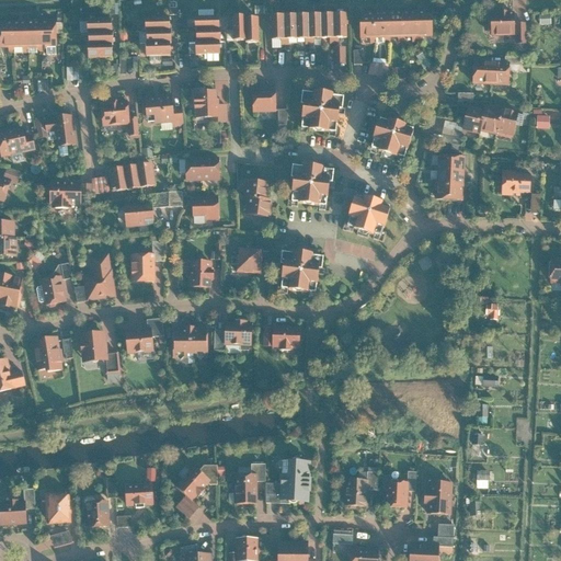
[(403,9),(389,10),(390,36),(403,36),(403,9)]
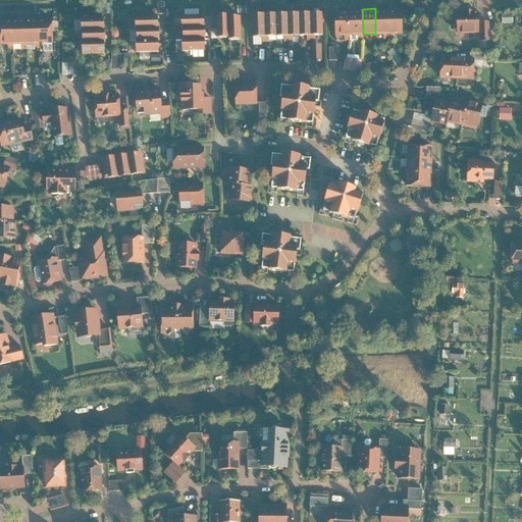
[(375,8),(375,34),(388,33),(387,8),(375,8)]
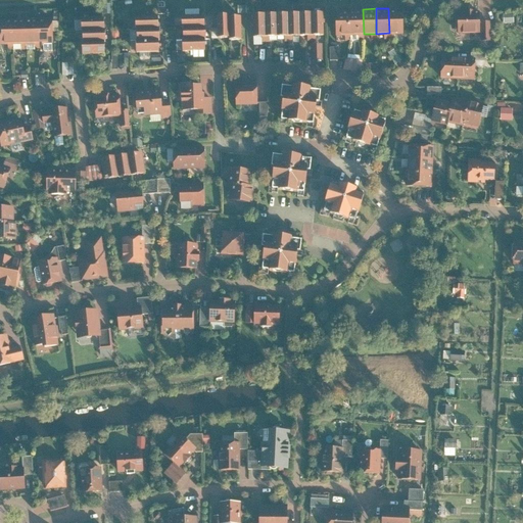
[(400,8),(388,8),(389,33),(401,33),(400,8)]
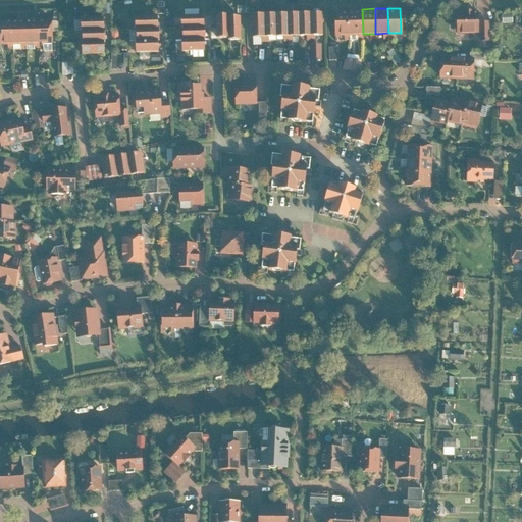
[(335,35),(349,35),(348,9),(334,10),(335,35)]
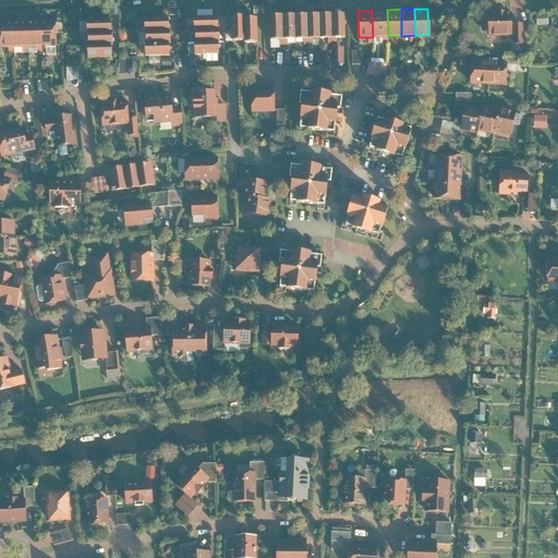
[(372,10),(373,37),(388,36),(387,10),(372,10)]
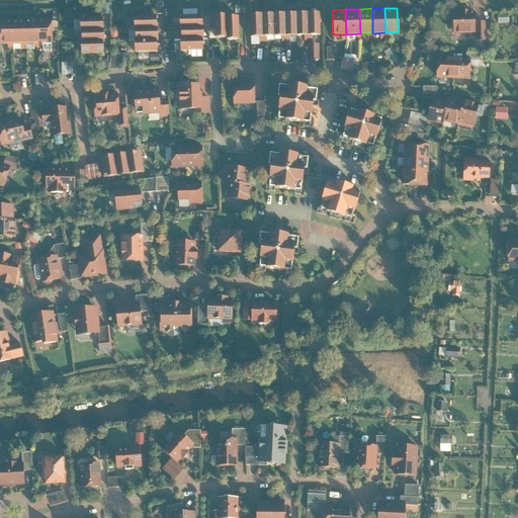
[(308,33),(307,11),(294,12),(295,33),(308,33)]
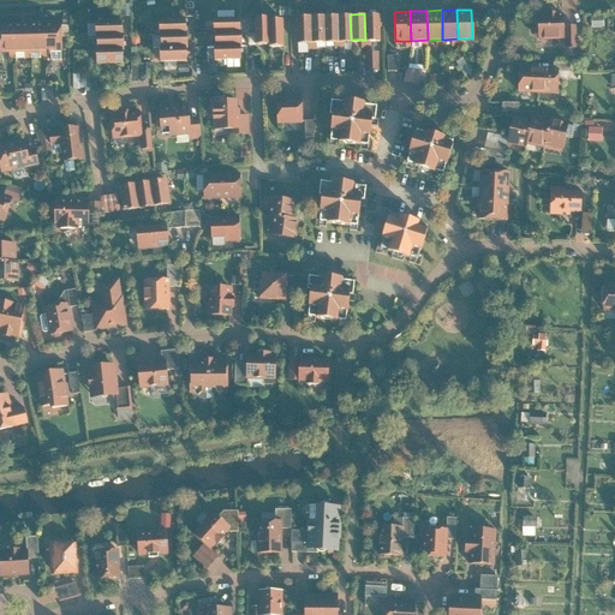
[(378,40),(378,13),(364,13),(365,40),(378,40)]
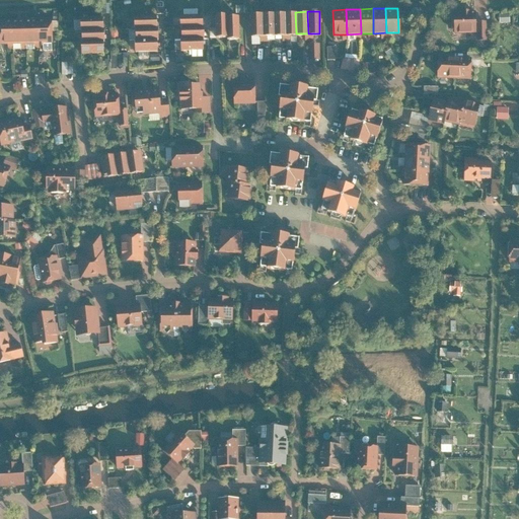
[(454,11),(454,31),(475,31),(474,11),(454,11)]
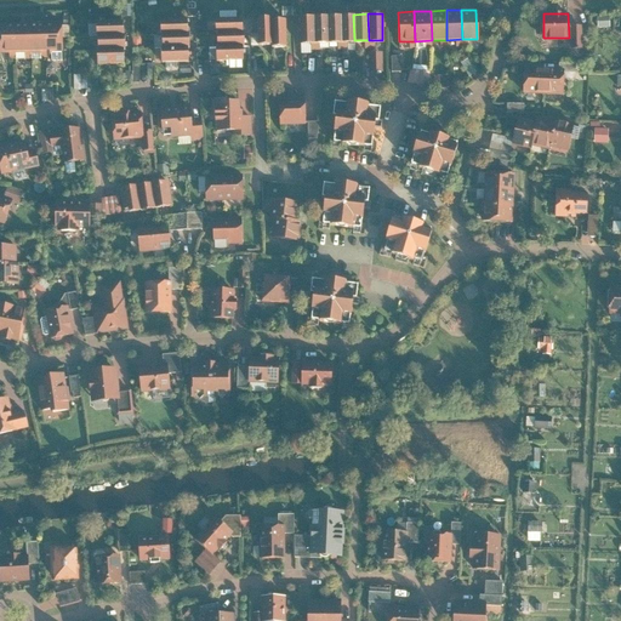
[(313,41),(312,15),(298,16),(298,41),(313,41)]
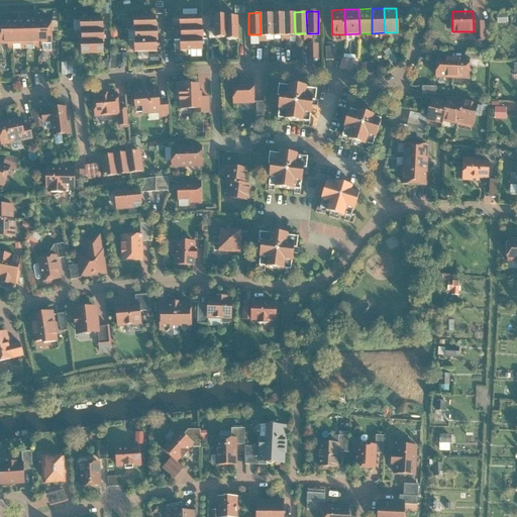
[(272,34),(272,12),(260,12),(261,34),(272,34)]
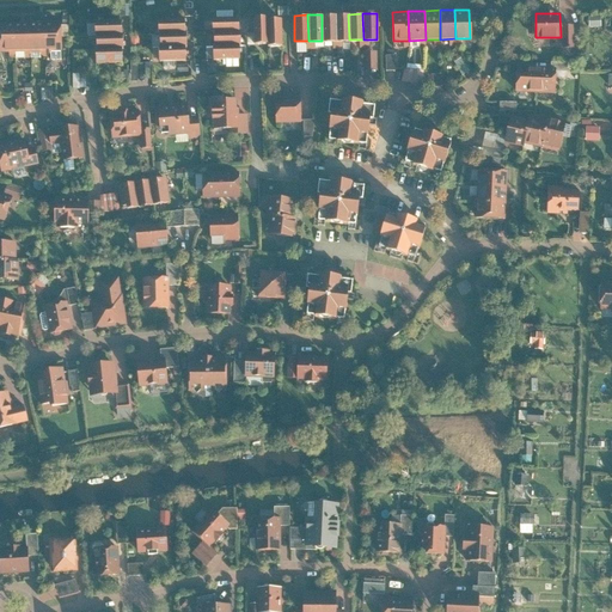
[(335,40),(335,14),(322,14),(322,41),(335,40)]
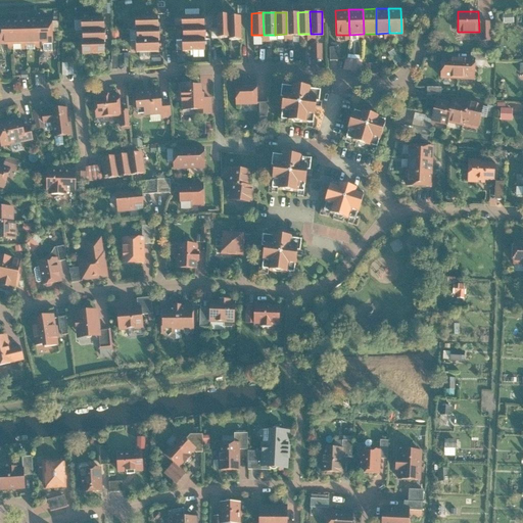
[(298,34),(297,12),(286,12),(286,34),(298,34)]
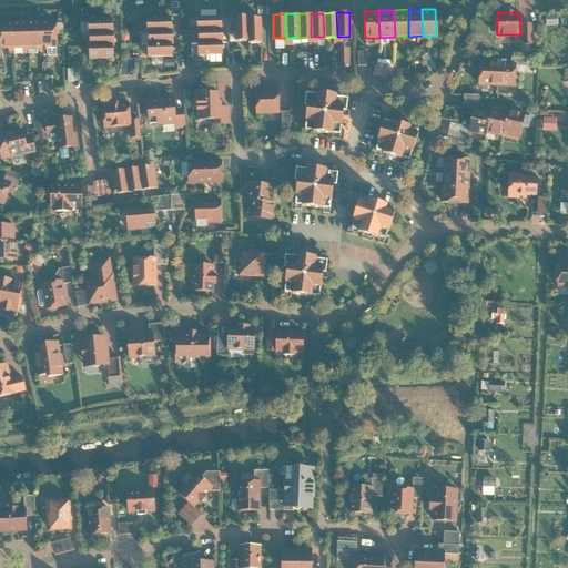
[(247,41),(247,19),(247,16),(235,17),(235,41),(247,41)]
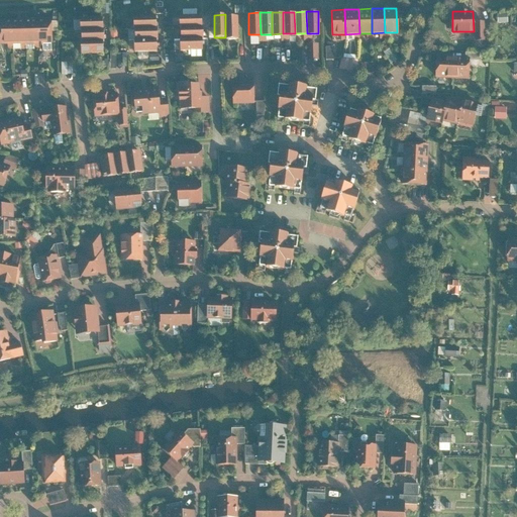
[(508,14),(498,14),(498,22),(508,22),(508,14)]
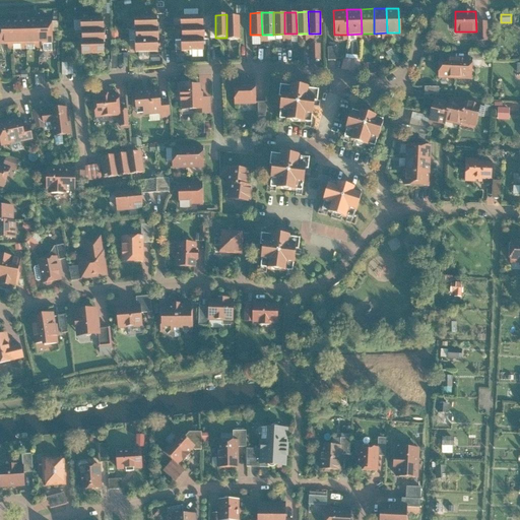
[(181,27),(202,26),(202,15),(180,15),(181,27)]
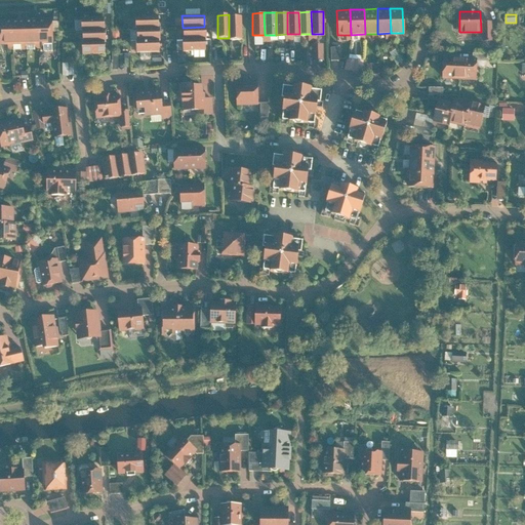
[(80,29),(104,29),(104,16),(80,16),(80,29)]
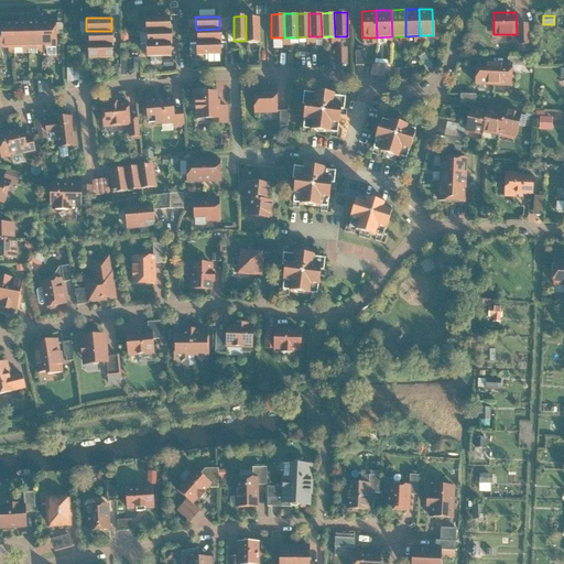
[(29,20),(29,46),(44,46),(43,19),(29,20)]
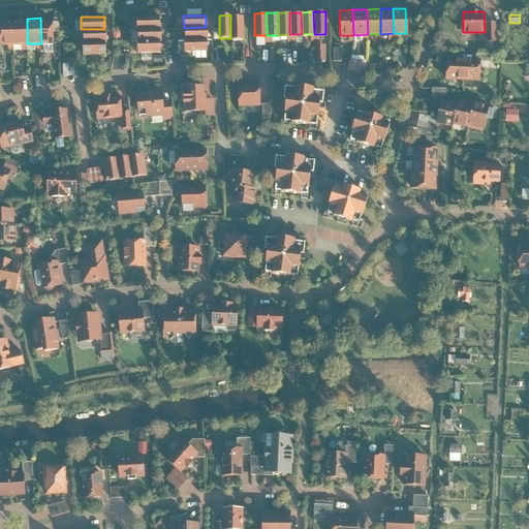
[(54,18),(40,18),(41,43),(54,42),(54,18)]
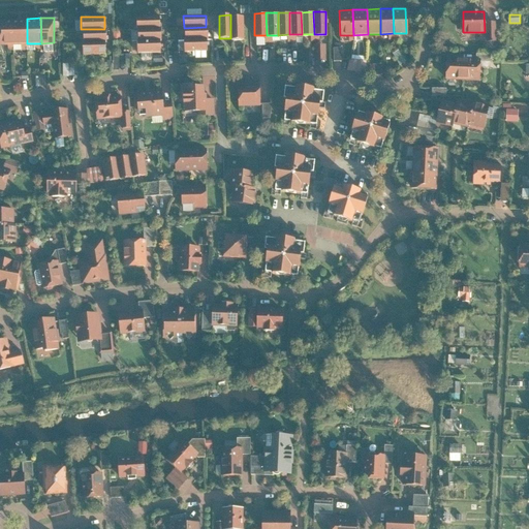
[(135,29),(160,29),(160,18),(135,18),(135,29)]
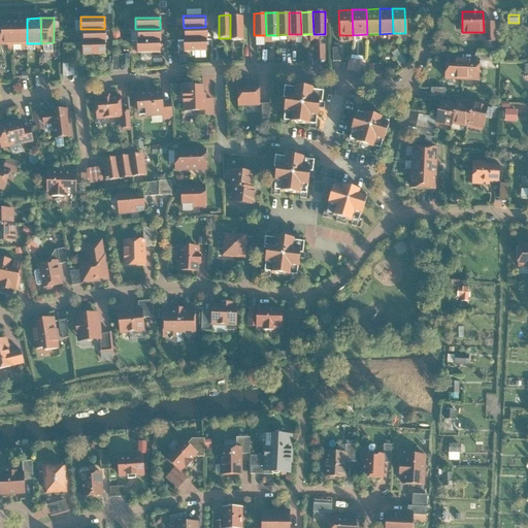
[(243,40),(242,18),(230,18),(230,38),(230,41),(243,40)]
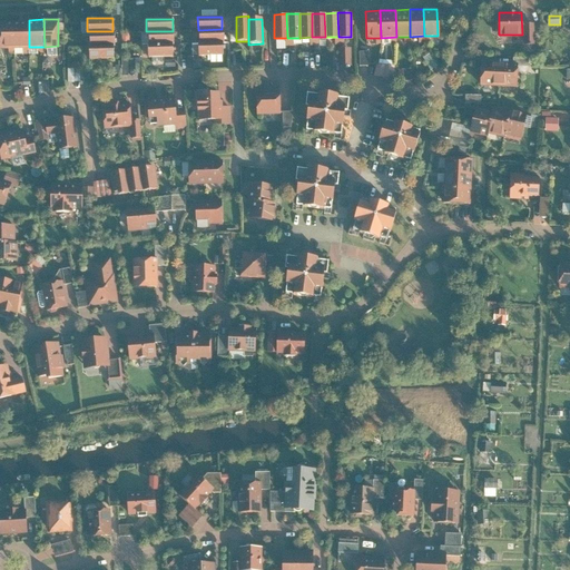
[(0,47),(15,47),(13,20),(0,20),(0,47)]
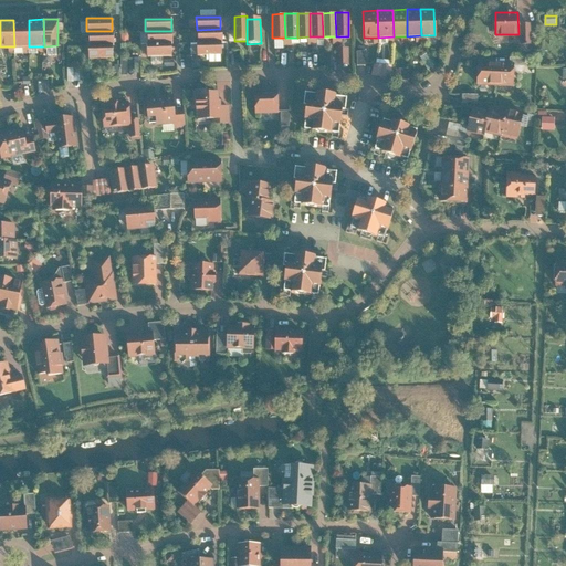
[(29,20),(13,20),(14,46),(29,46),(29,20)]
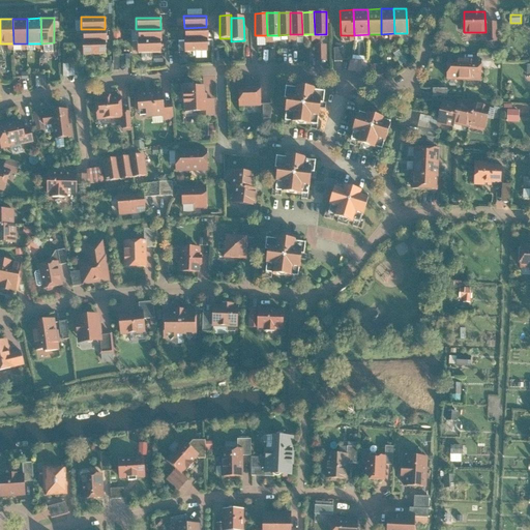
[(496,22),(488,22),(489,40),(496,40),(496,22)]
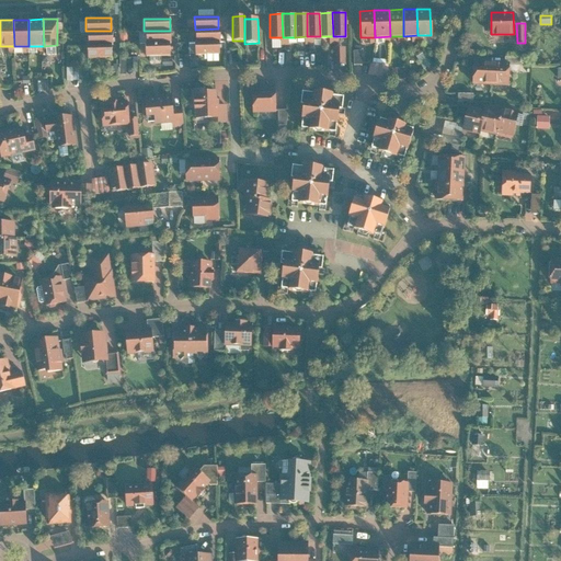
[(195,43),(219,42),(218,29),(195,30),(195,43)]
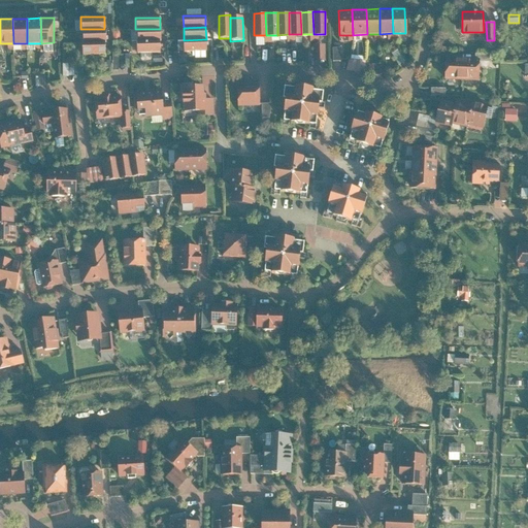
[(80,29),(80,41),(104,41),(104,29),(80,29)]
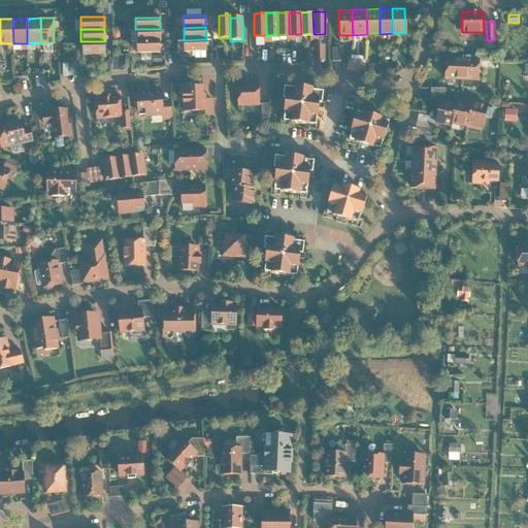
[(135,29),(135,40),(160,40),(160,29),(135,29)]
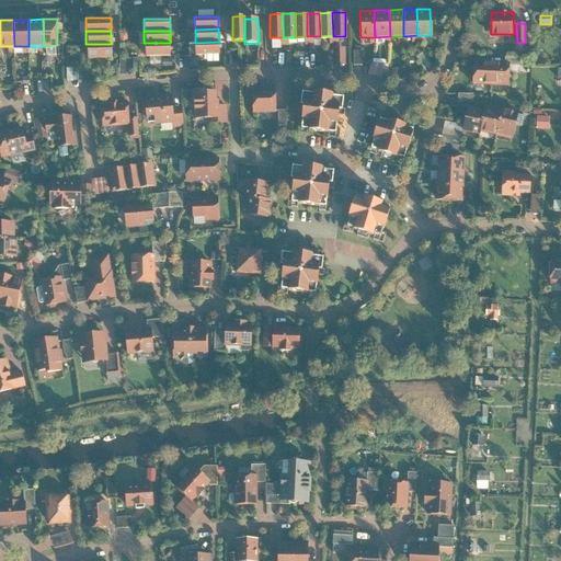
[(196,56),(219,55),(219,42),(195,43),(196,56)]
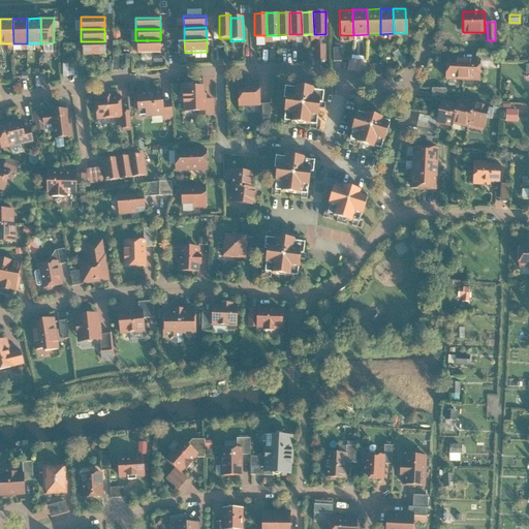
[(135,51),(160,51),(160,40),(135,40),(135,51)]
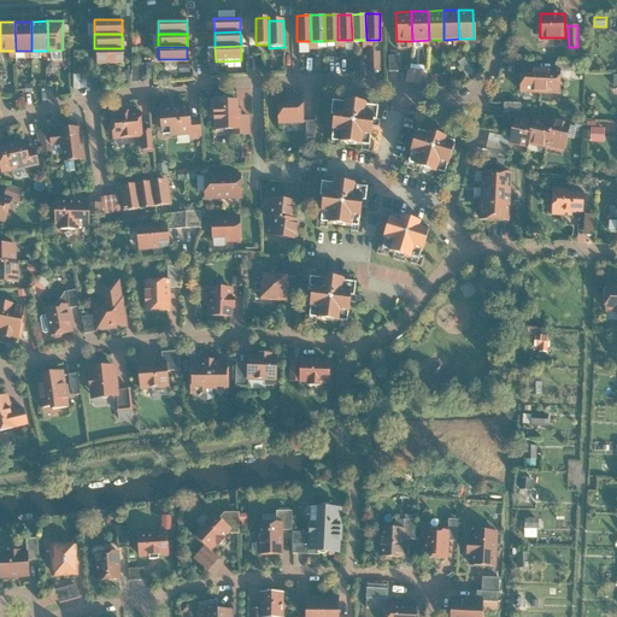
[(95,63),(122,62),(122,48),(94,48),(95,63)]
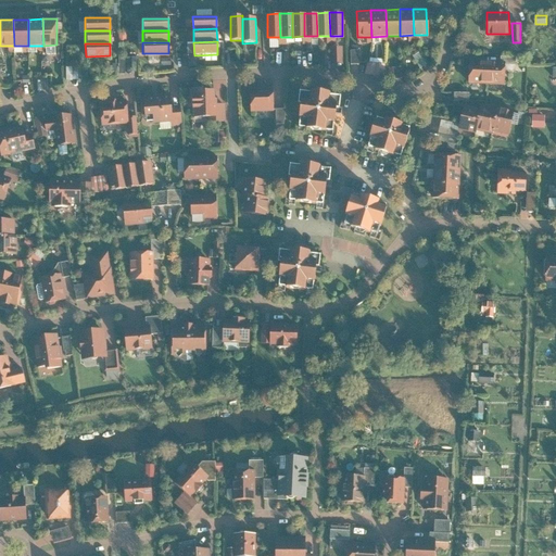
[(343,63),(343,47),(331,47),(332,63),(343,63)]
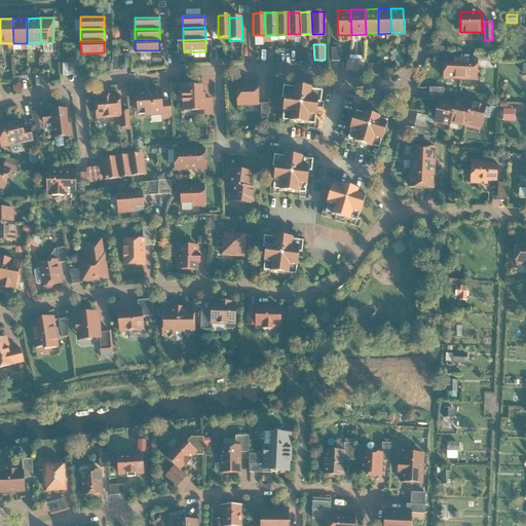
[(403,61),(397,49),(390,52),(398,64),(403,61)]
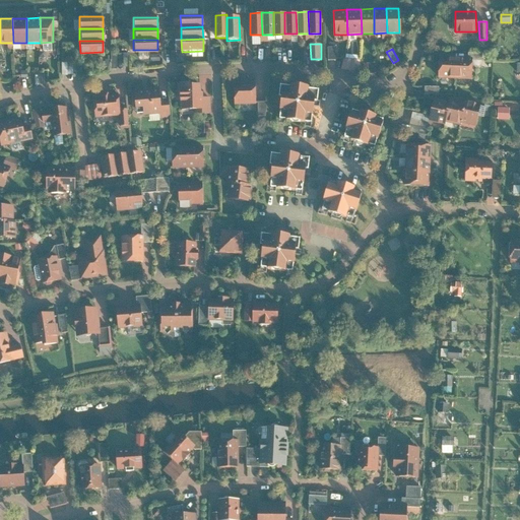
[(468,52),(467,57),(471,57),(471,60),(481,61),(482,53),(468,52)]
